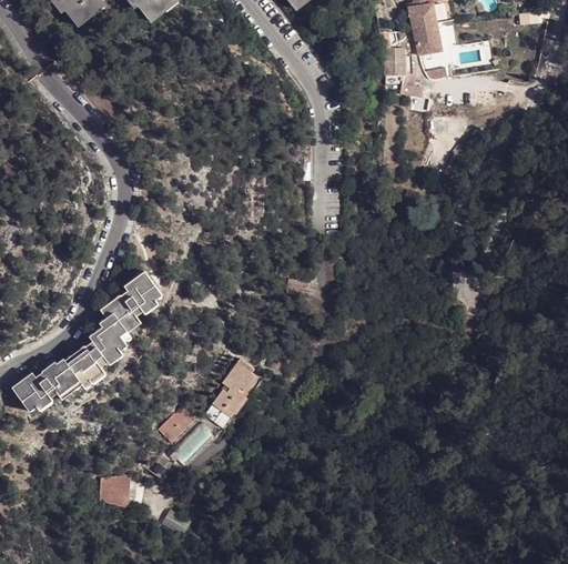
[(77,24),(105,2),(103,0),(50,0),(60,11),(64,9),(77,24)]
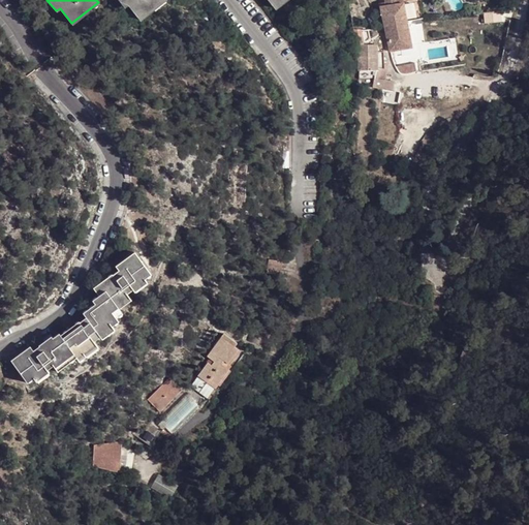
[(138,18),(161,0),(119,0),(124,7),(128,4),(138,18)]
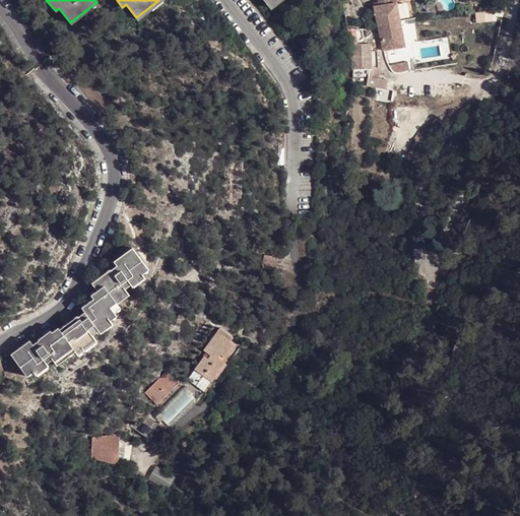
[(375,9),(383,55),(404,51),(394,0),(377,0),(378,5),(379,9),(375,9)]
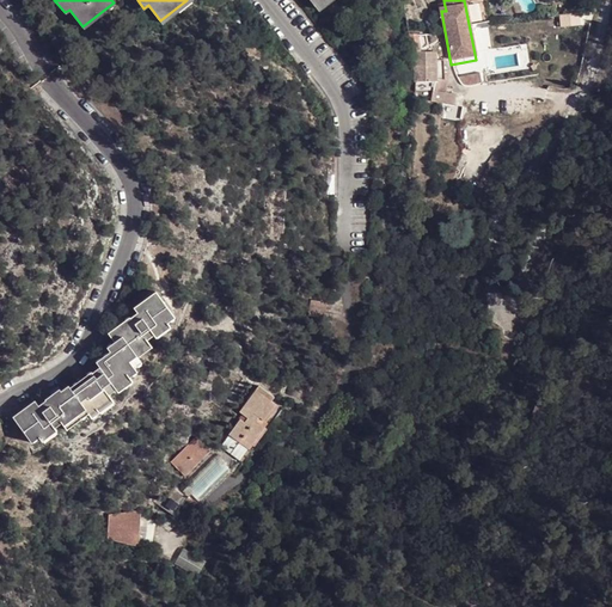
[(412,60),(423,60),(420,40),(409,40),(412,60)]
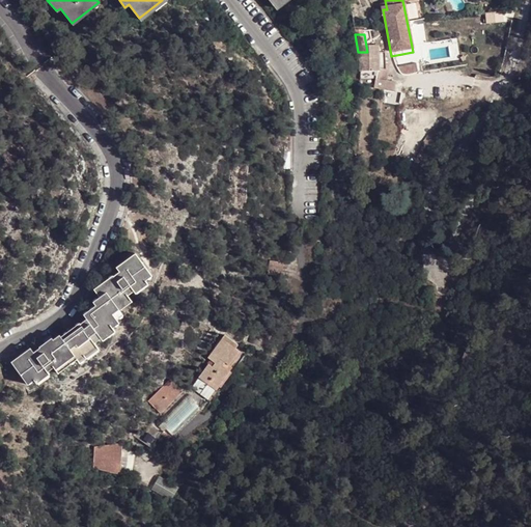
[(367,52),(358,52),(361,64),(360,75),(360,82),(365,82),(365,75),(369,75),(369,52),(367,52)]
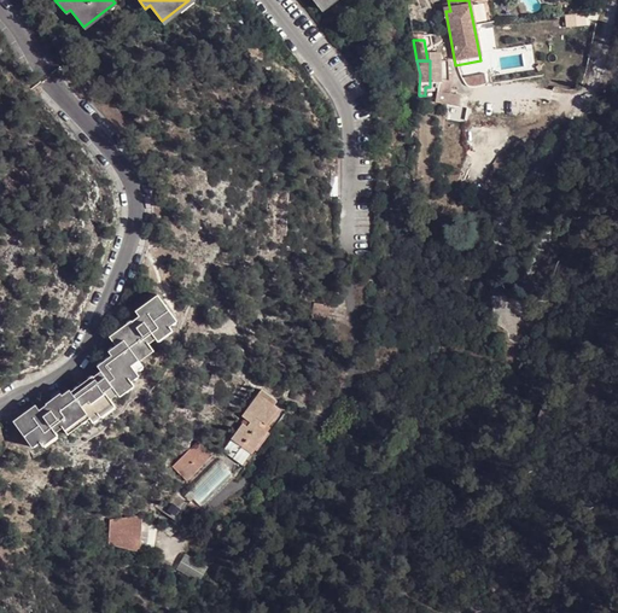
[(442,66),(441,85),(444,85),(437,107),(448,110),(458,111),(459,111),(461,101),(452,100),(453,86),(450,86),(450,65),(442,66)]
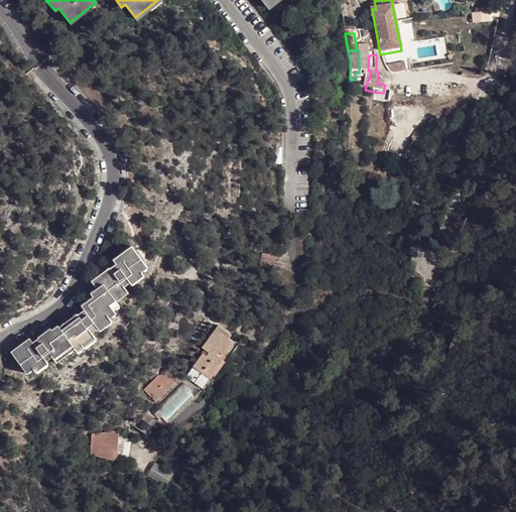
[(91,281),(96,288),(103,284),(113,300),(114,301),(126,292),(123,287),(128,281),(140,272),(145,267),(130,246),(112,260),(114,264),(109,267),(107,267),(91,281)]
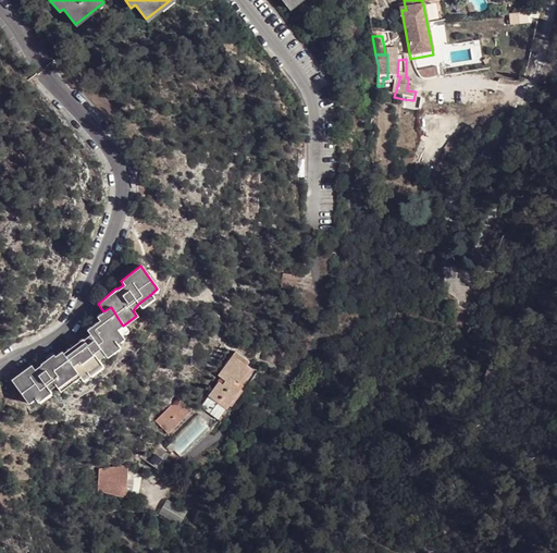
[(151,294),(138,304),(140,307),(152,298),(151,294)]
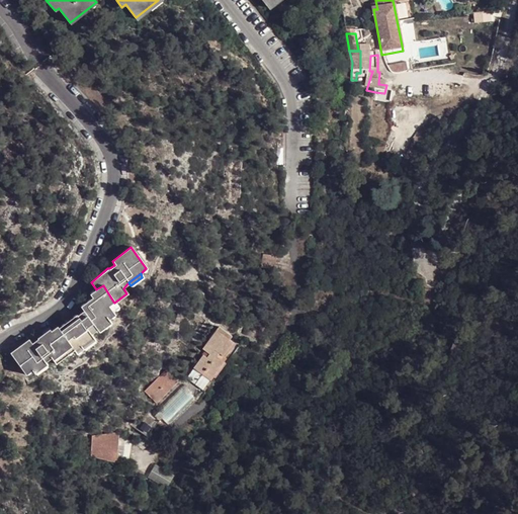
[(28,340),(8,353),(26,374),(32,370),(35,373),(47,364),(46,362),(52,358),(56,363),(74,350),(77,353),(94,340),(90,334),(97,330),(99,332),(111,323),(108,320),(114,315),(108,307),(113,302),(103,285),(96,289),(90,294),(91,297),(80,307),(82,311),(77,316),(76,315),(58,329),(57,327),(51,331),(49,330),(37,338),(37,339),(31,343),(28,340)]
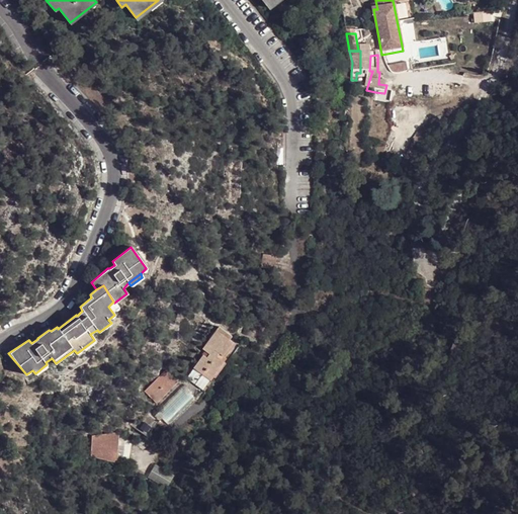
[(232,340),(214,329),(201,347),(208,352),(205,355),(201,353),(192,366),(194,367),(186,378),(201,389),(223,360),(216,355),(219,352),(223,354),(232,340)]
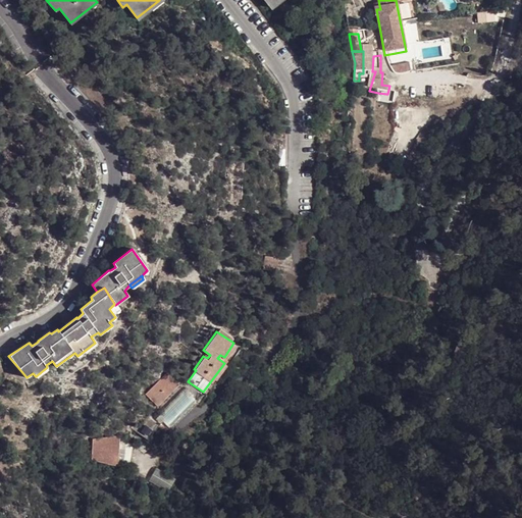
[(164,372),(143,394),(155,406),(176,384),(164,372)]
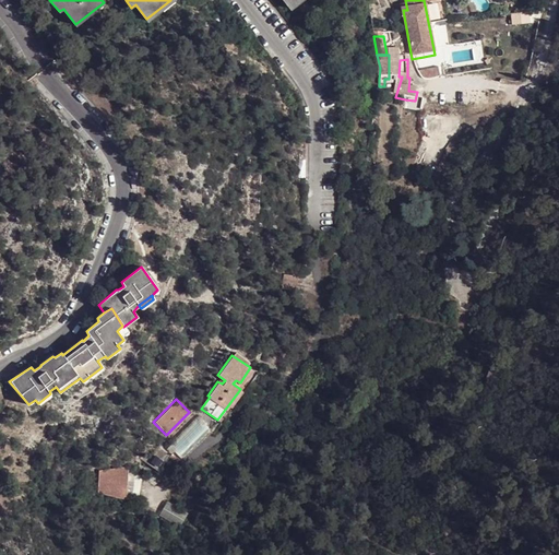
[(171,452),(168,457),(176,462),(181,458),(179,456),(177,452),(171,452)]
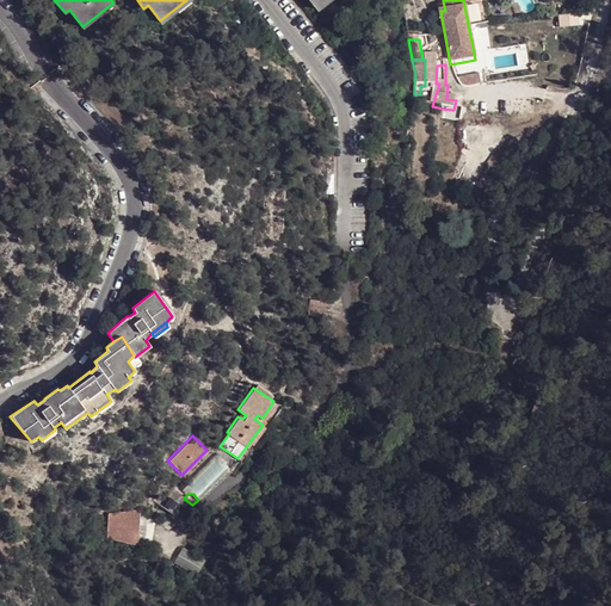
[(136,509),(105,514),(104,537),(136,545),(136,509)]
